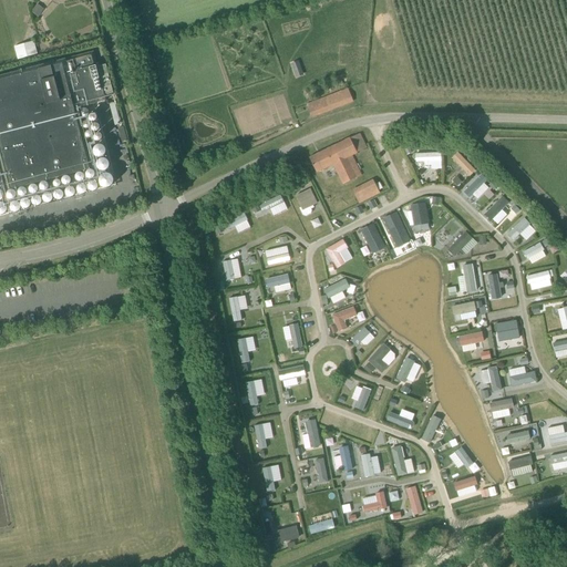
[(14,57),(34,51),(32,40),(12,45),(14,57)]
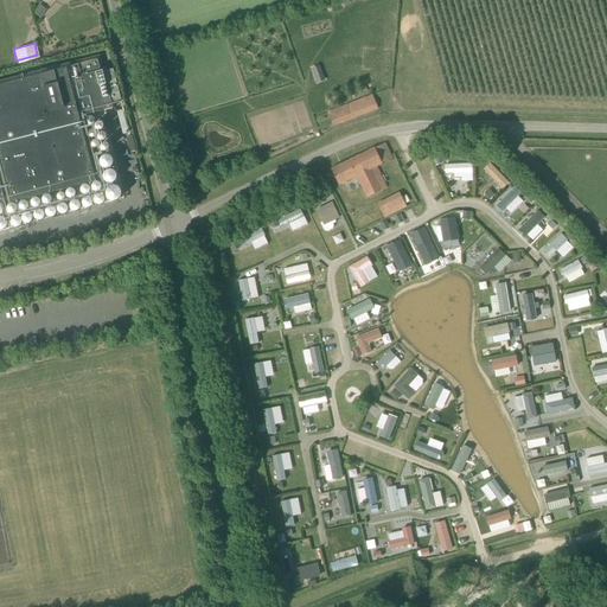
[(0,178),(7,204),(101,180),(84,115),(113,108),(112,103),(121,101),(113,69),(103,71),(103,70),(101,70),(98,59),(71,65),(71,63),(0,81),(0,178)]
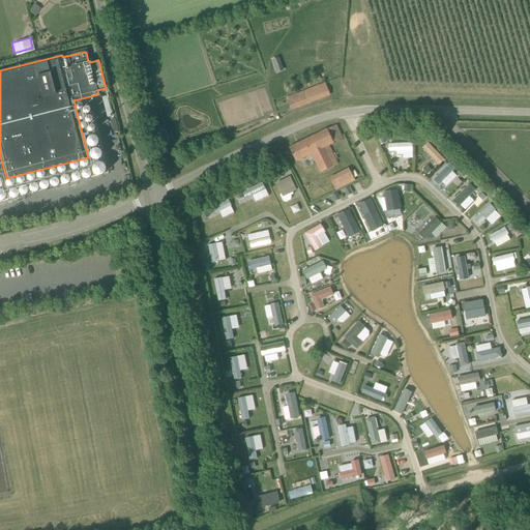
[(281,62),(273,65),(276,72),(284,69),(281,62)]
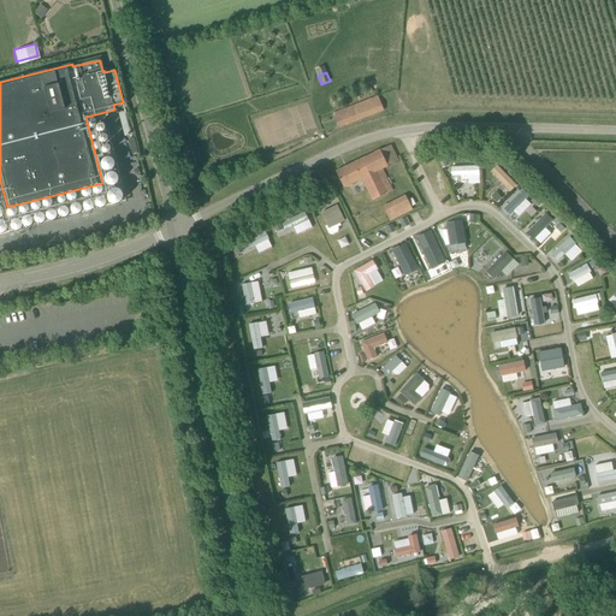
[(339,129),(385,111),(378,95),(333,113),(339,129)]
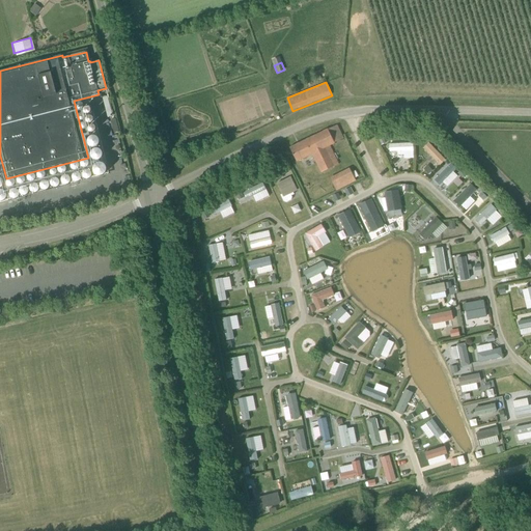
[(339,164),(330,145),(343,140),(337,126),(289,147),(297,162),(312,155),(322,172),(339,164)]
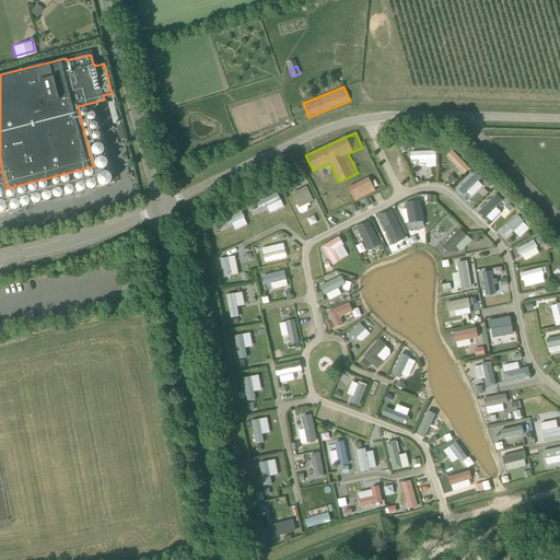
[(409,166),(435,166),(435,150),(409,151),(409,166)]
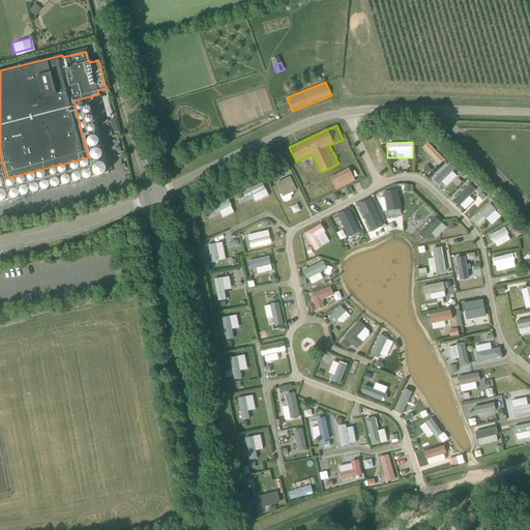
[(431,166),(435,162),(438,165),(444,158),(428,142),(420,148),(424,151),(420,155),(431,166)]
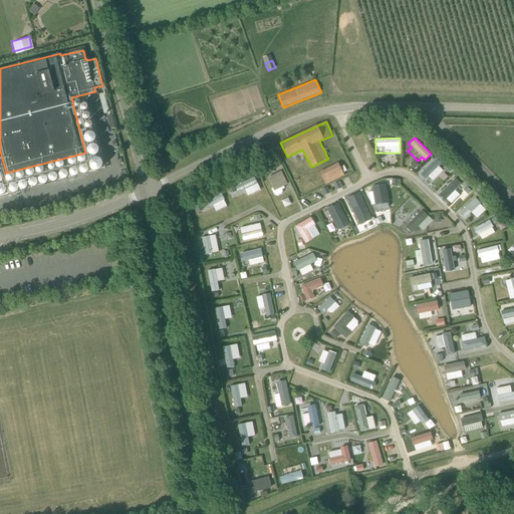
[(443,171),(438,166),(441,162),(435,157),(418,175),(430,185),(443,171)]
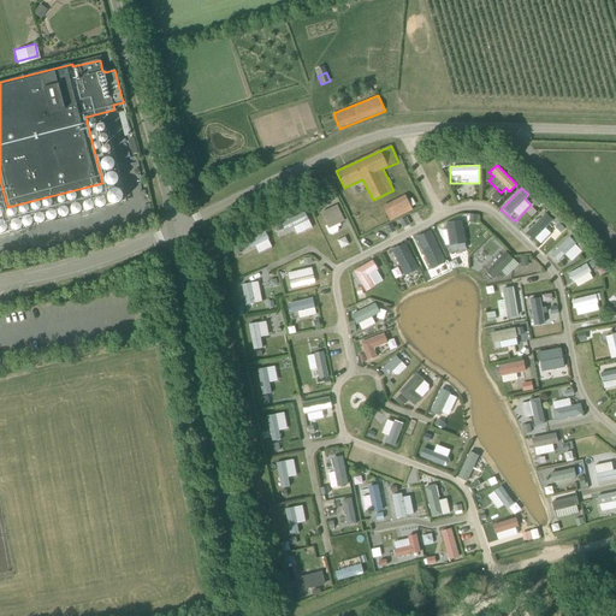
[(390,221),(413,209),(406,195),(383,207),(390,221)]
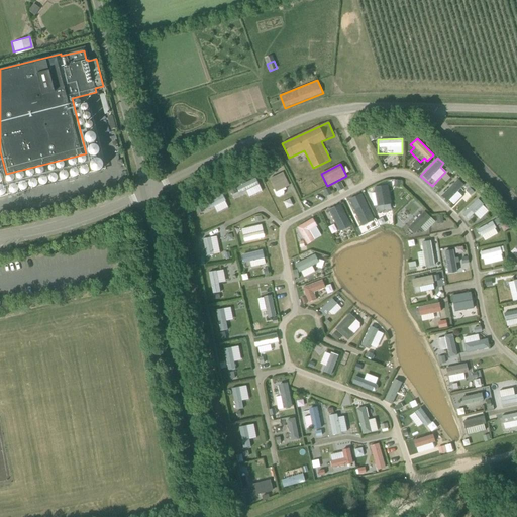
[(284,173),(271,180),(276,189),(277,192),(286,188),(290,185),(284,173)]
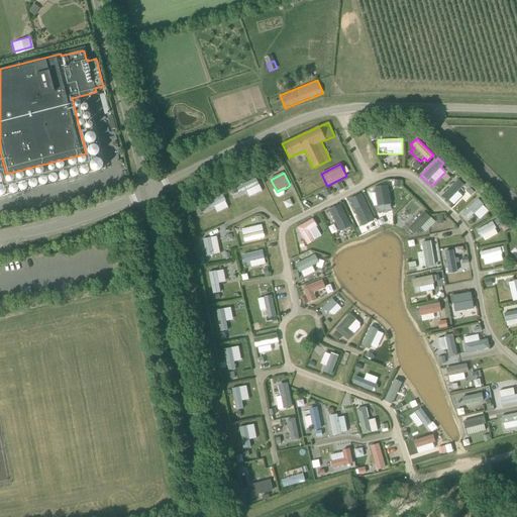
[(451,205),(464,191),(470,195),(473,192),(456,177),(440,195),(451,205)]
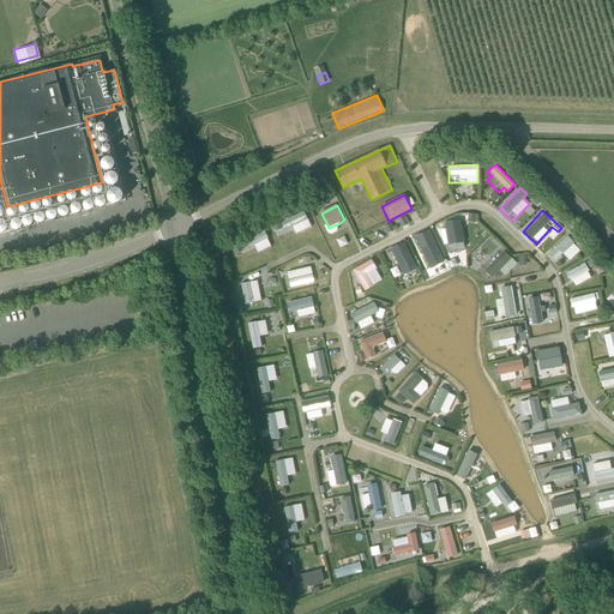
[(293,230),(293,233),(309,227),(305,211),(272,222),(277,236),(293,230)]
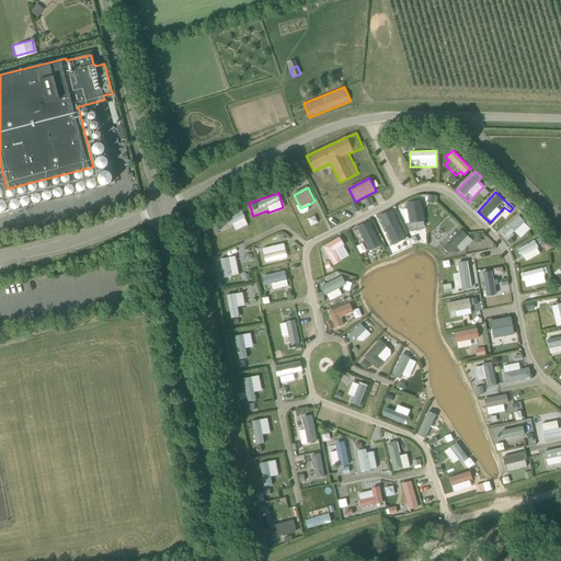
[(364,202),(366,207),(374,204),(370,198),(364,202)]
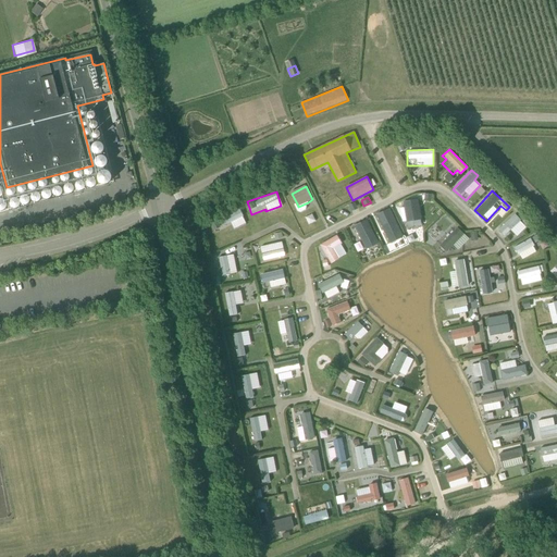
[(420,218),(418,218),(417,199),(403,200),(404,227),(421,226),(420,218)]
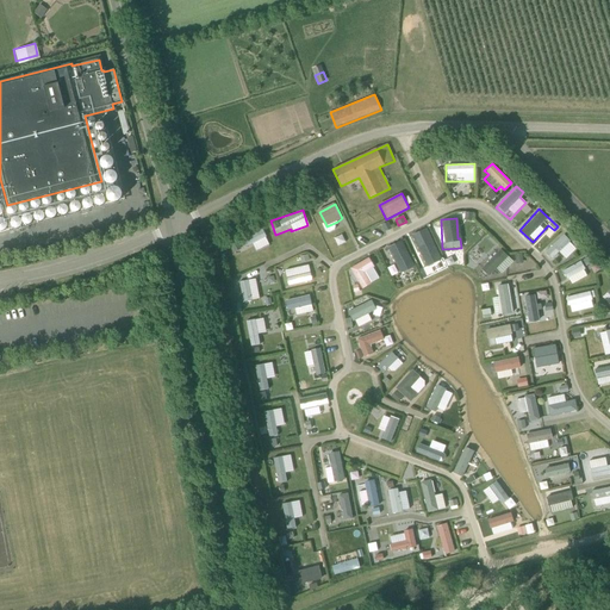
[(392,228),(388,222),(381,224),(385,231),(392,228)]
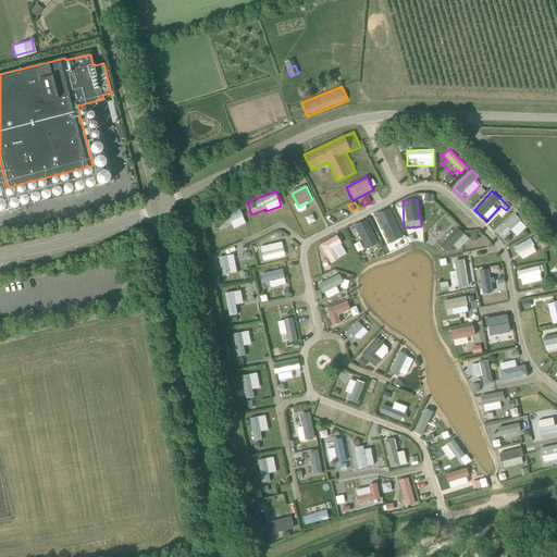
[(239,207),(217,218),(221,227),(244,217),(239,207)]
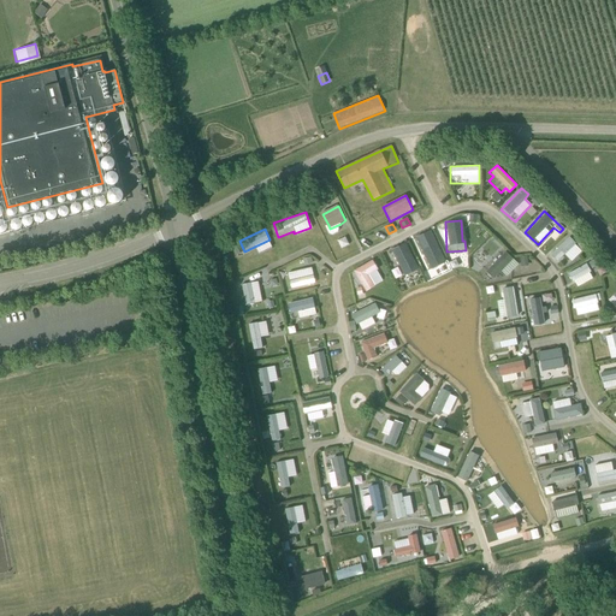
[(413,237),(428,268),(444,260),(428,229),(413,237)]
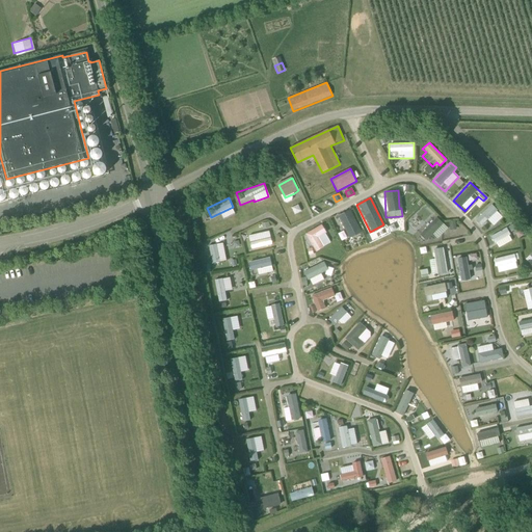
[(490,204),(472,220),(478,227),(486,219),(493,227),(502,217),(490,204)]
